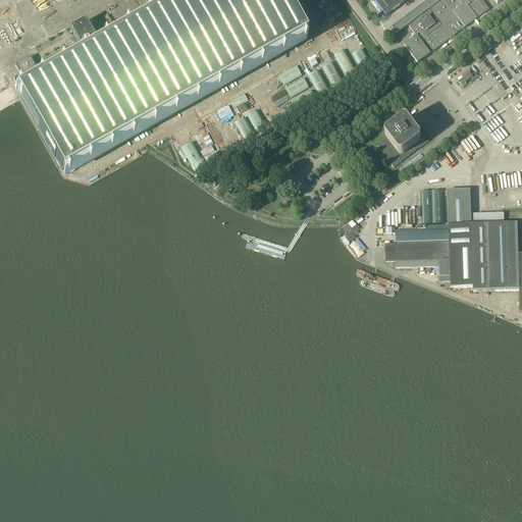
[(98,44),(18,89),(17,89),(66,174),(303,42),(278,0),(171,0),(173,2),(168,5),(164,0),(163,0),(145,11),(147,16),(124,30),(98,44)]
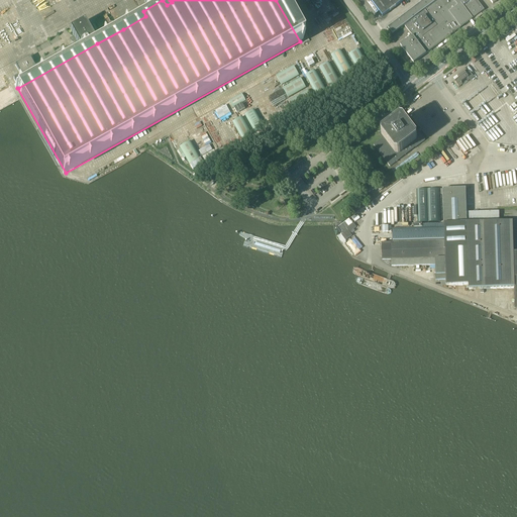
[(370,0),(383,16),(399,4),(395,0),(370,0)]
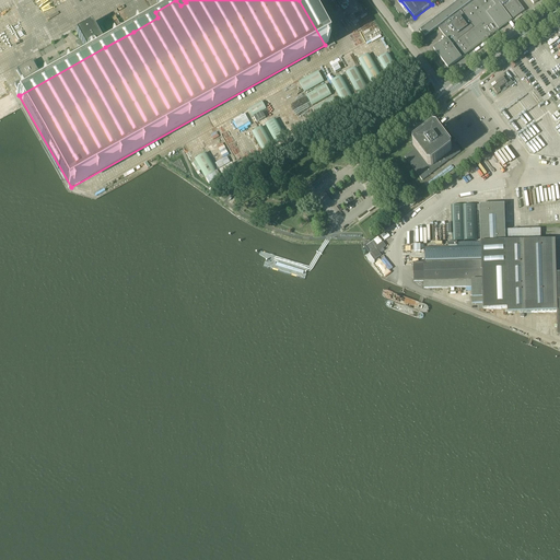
[(529,0),(534,4),(538,0),(475,0),(439,28),(446,39),(433,49),(448,68),(462,58),(525,11),(516,0),(529,0)]
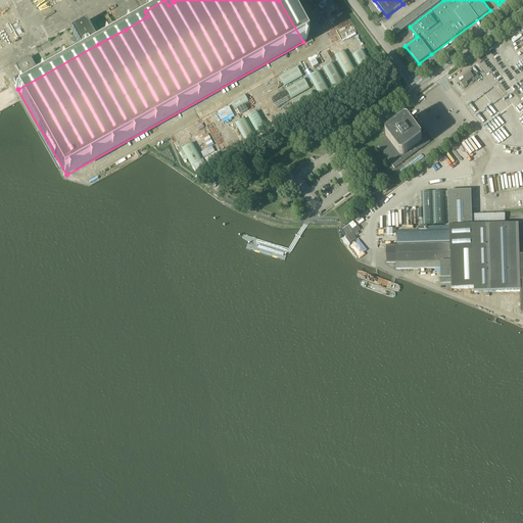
[(431,9),(437,4),(434,0),(429,0),(426,3),(431,9)]
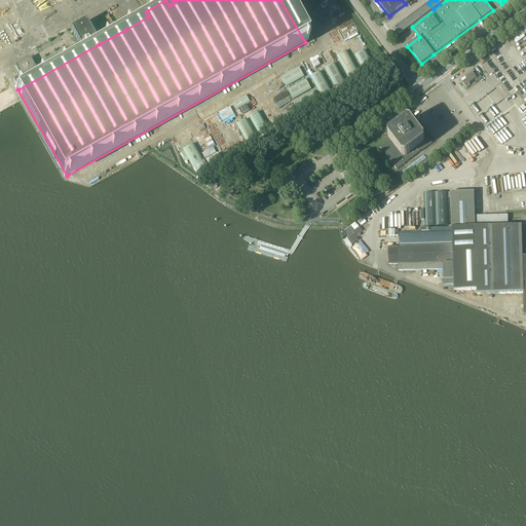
[(426,14),(434,9),(428,3),(421,8),(426,14)]
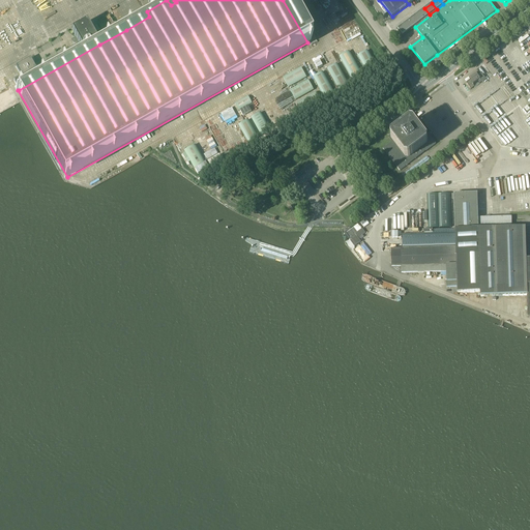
[(418,13),(422,20),(430,15),(424,8),(418,13)]
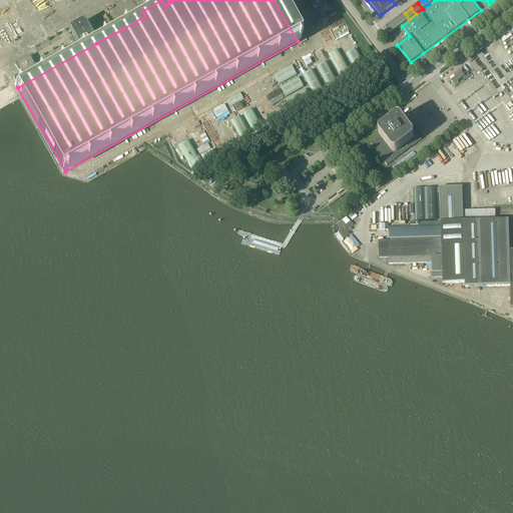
[(403,24),(409,19),(405,13),(398,18),(403,24)]
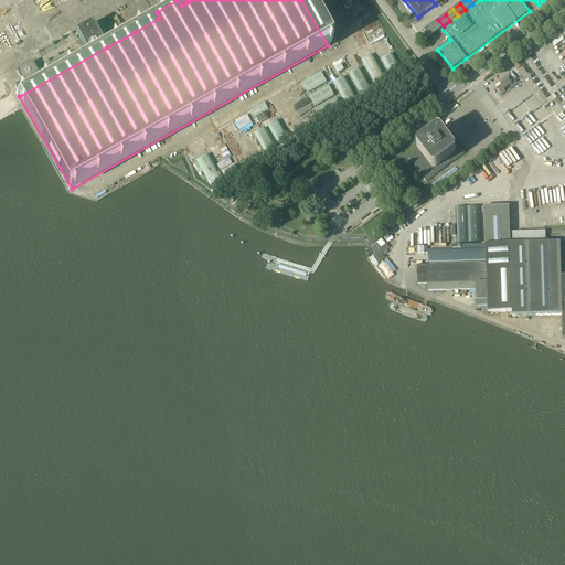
[(436,32),(444,27),(438,20),(430,25),(436,32)]
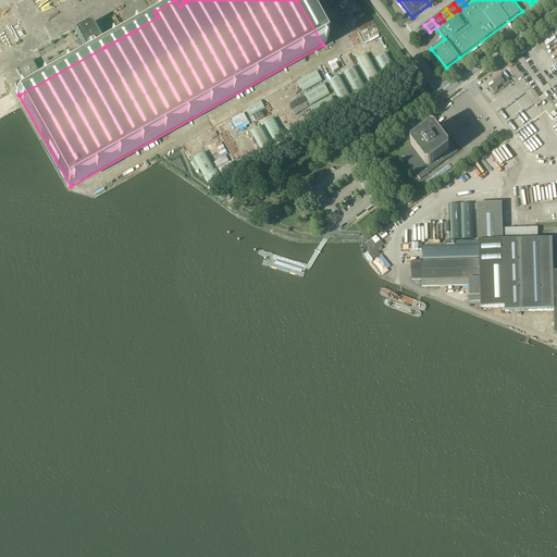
[(20,95),(104,47),(91,23),(75,32),(81,42),(76,45),(76,46),(77,46),(78,47),(79,47),(81,47),(82,47),(82,46),(83,46),(83,47),(38,72),(32,61),(16,70),(22,81),(14,85),(20,95)]
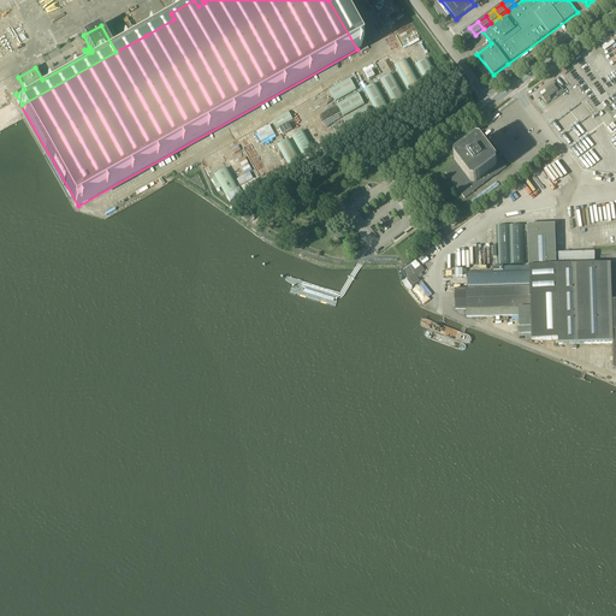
[(467,41),(475,35),(469,28),(462,34),(467,41)]
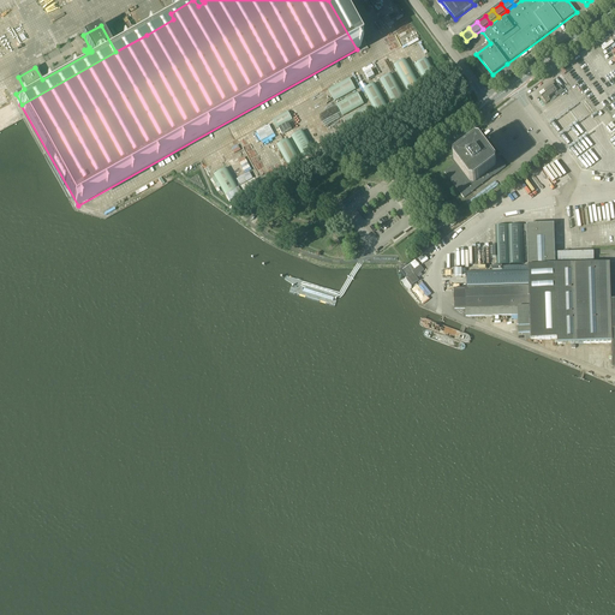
[(416,65),(427,85),(439,79),(427,58),(416,65)]
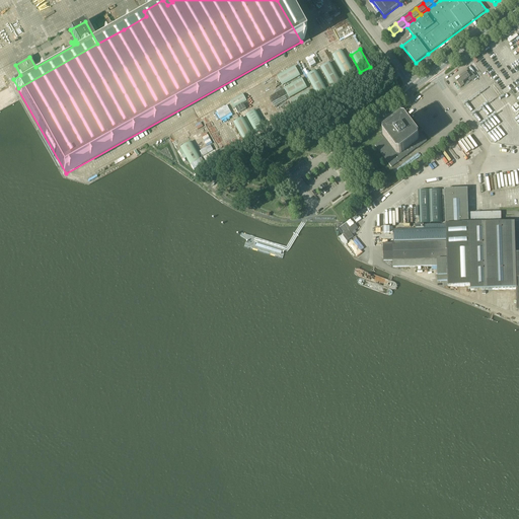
[(332,57),(347,82),(357,77),(343,51),(332,57)]
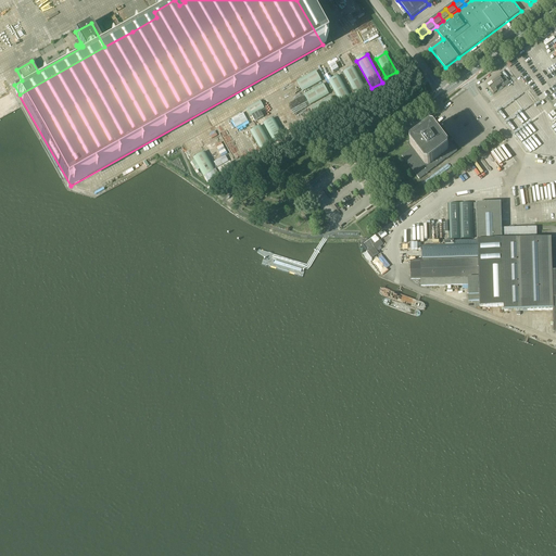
[(344,73),(356,97),(367,90),(354,67),(344,73)]
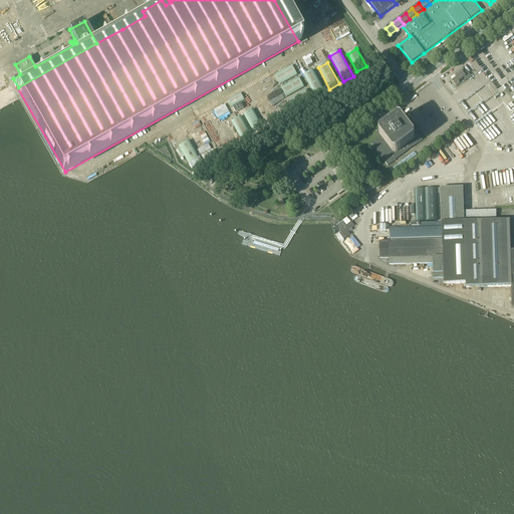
[(280,85),(297,75),(292,65),(274,75),(280,85)]
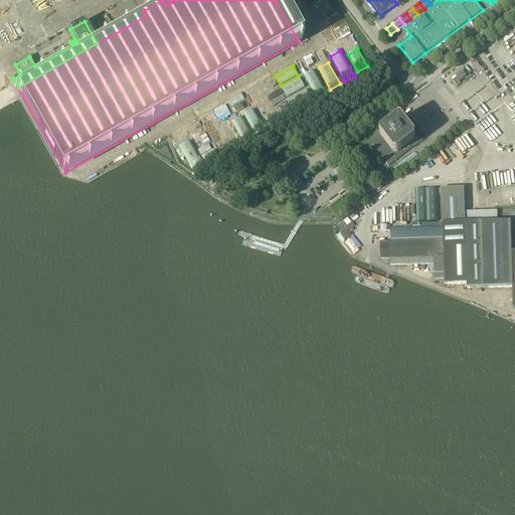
[(304,75),(316,98),(326,92),(314,70),(304,75)]
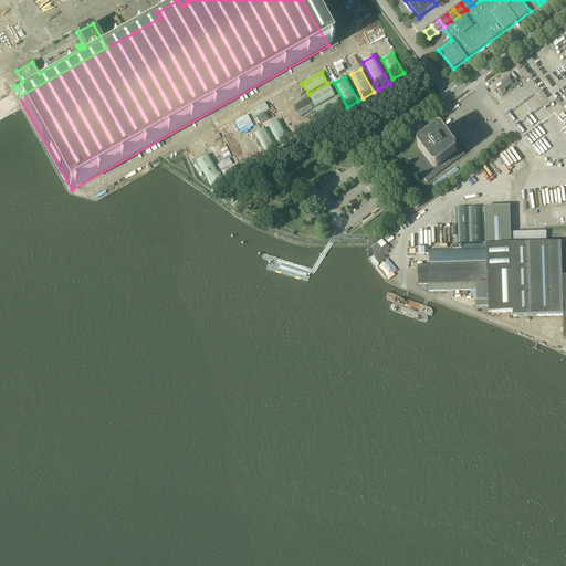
[(514,77),(510,81),(507,77),(501,83),(503,85),(498,90),(503,95),(506,93),(504,91),(510,86),(512,90),(515,87),(520,85),(514,77)]
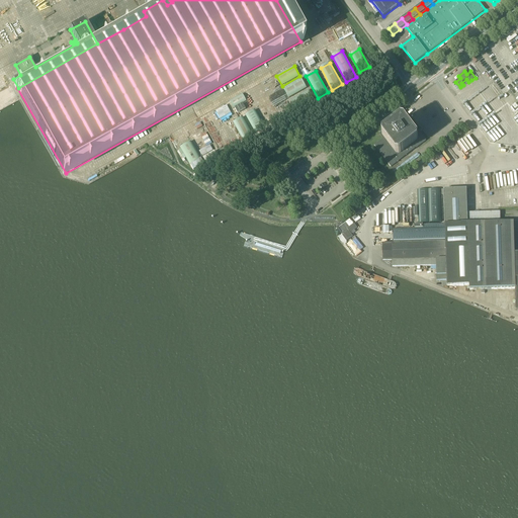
[(0,91),(9,86),(7,84),(7,77),(6,80),(4,79),(0,81),(0,91)]
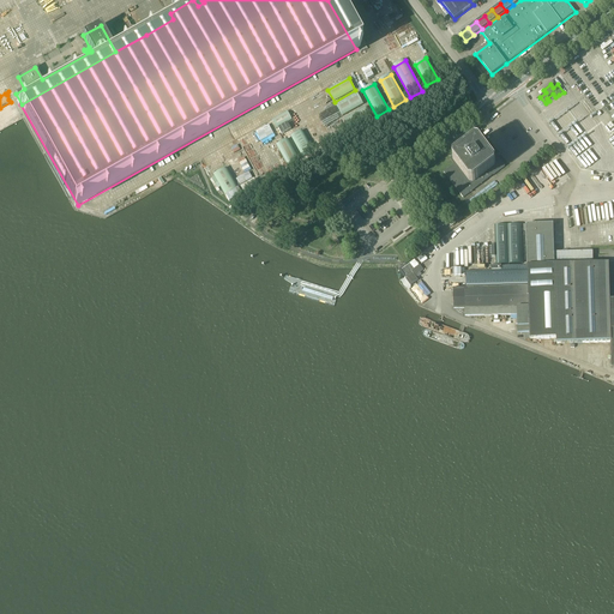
[(336,104),(343,116),(363,104),(357,94),(336,104)]
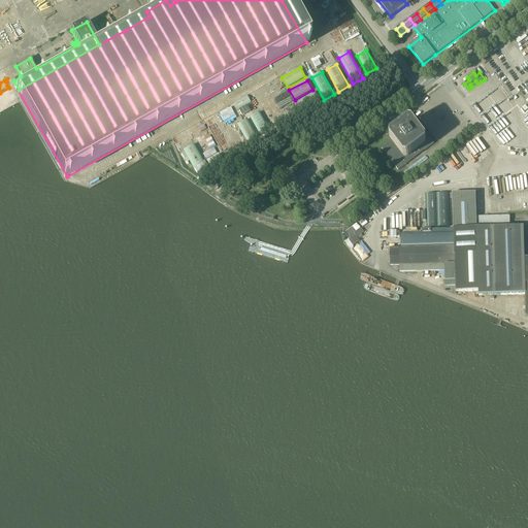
[(315,93),(296,103),(302,112),(320,102),(315,93)]
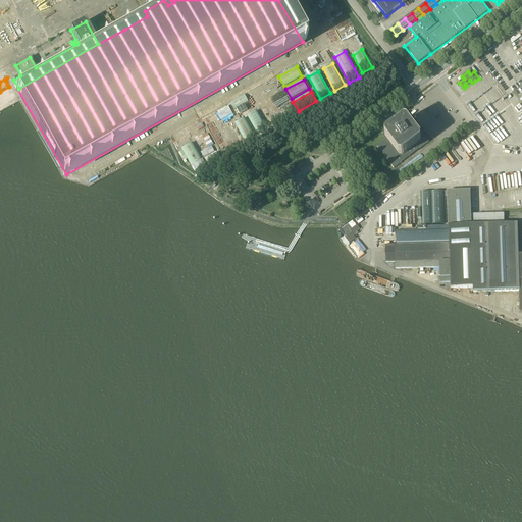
[(235,109),(248,101),(245,95),(231,102),(235,109)]
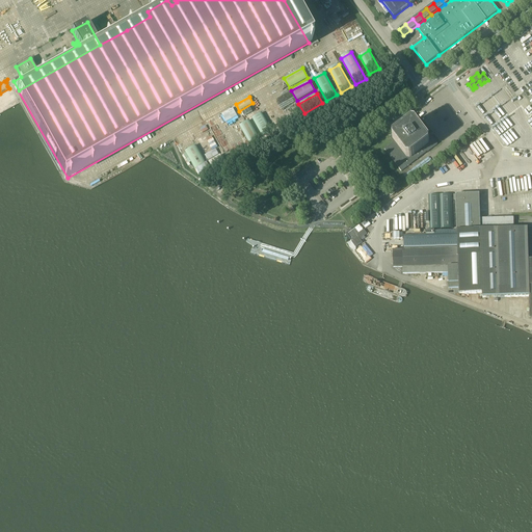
[(262,113),(251,118),(262,137),(272,131),(262,113)]
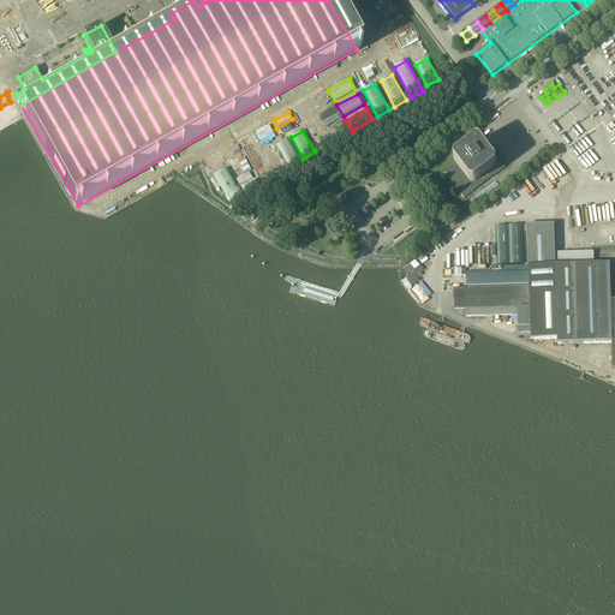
[(320,132),(311,137),(318,149),(330,142),(327,135),(322,137),(320,132)]
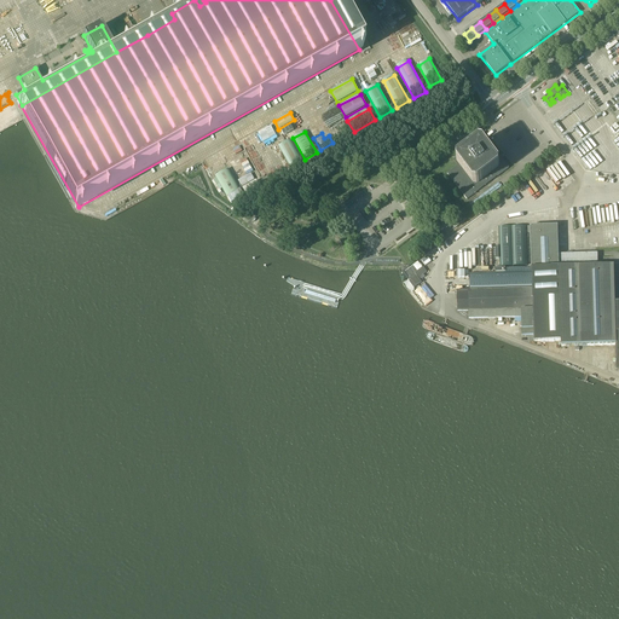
[(467,200),(509,168),(482,133),(463,146),(468,152),(458,160),(458,162),(460,165),(447,174),(467,200)]
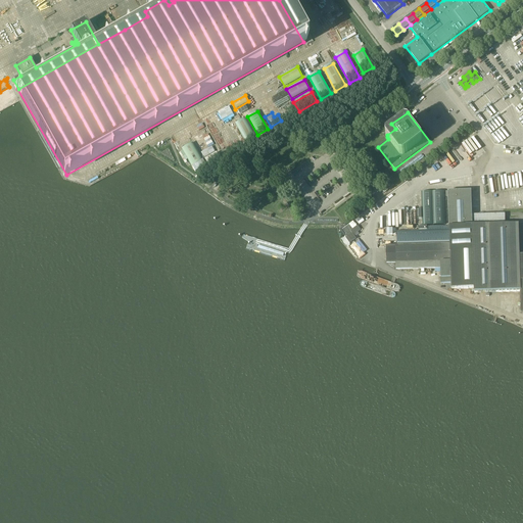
[(235,124),(245,142),(255,136),(245,119),(235,124)]
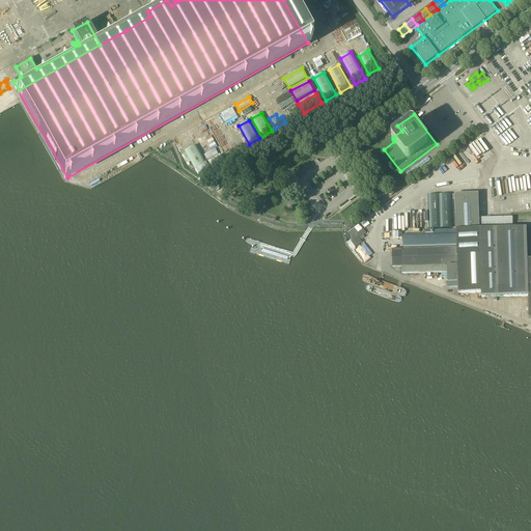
[(196,170),(206,164),(196,145),(185,151),(196,170)]
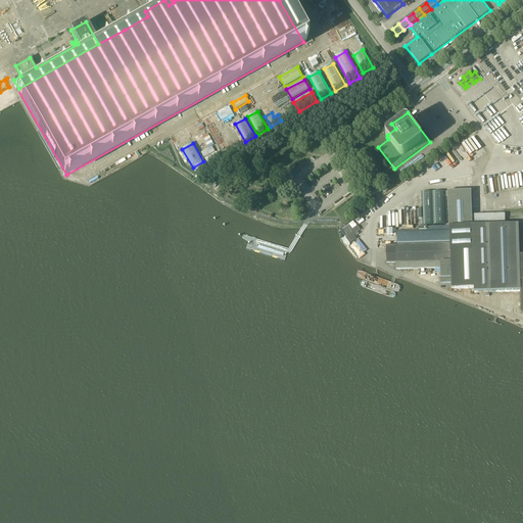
[(204,157),(216,152),(212,147),(202,152),(204,157)]
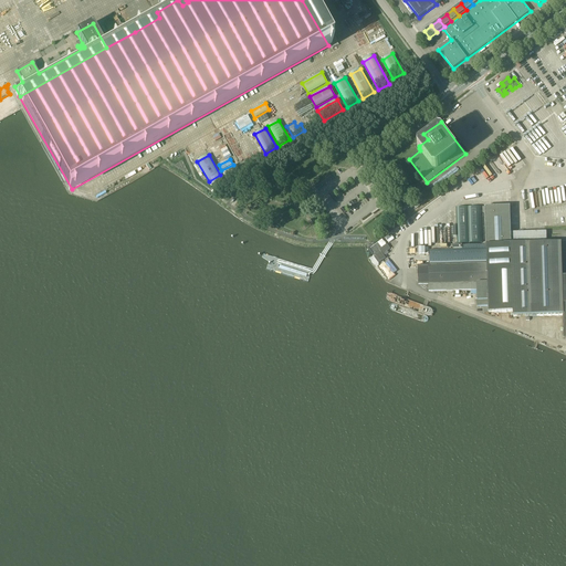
[(226,178),(238,170),(234,165),(222,171),(226,178)]
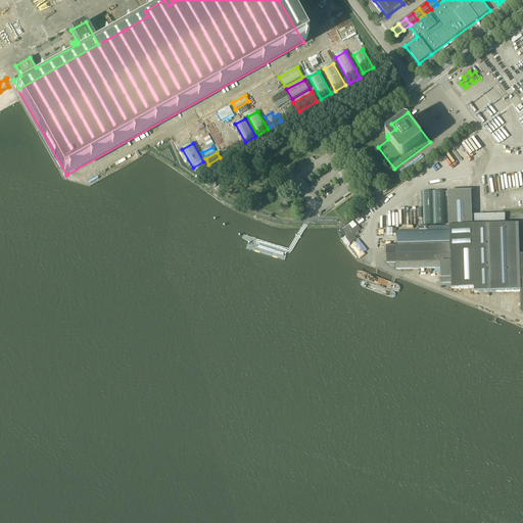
[(384,193),(394,185),(389,179),(379,187),(381,189),(381,190),(384,193)]
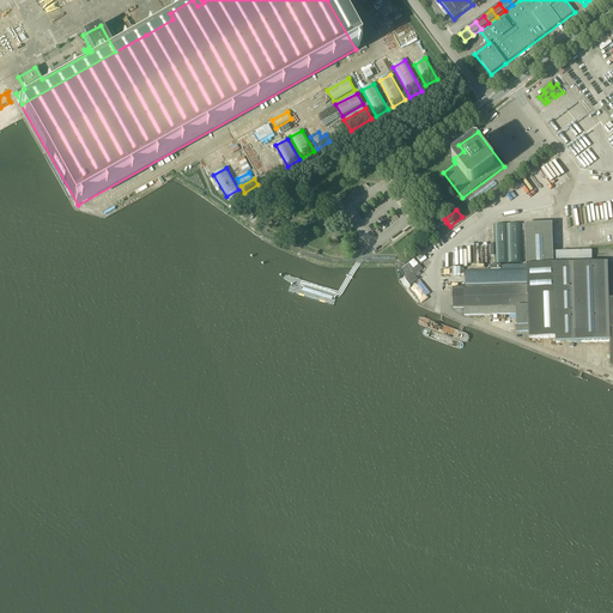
[(552,224),(534,224),(526,225),(527,266),(501,267),(501,266),(491,266),(491,269),(465,269),(465,289),(453,289),(453,309),(462,309),(462,313),(465,313),(465,316),(516,315),(516,321),(517,333),(523,333),(525,339),(528,339),(556,339),(556,344),(610,341),(611,366),(612,366),(612,262),(607,263),(607,260),(594,260),(594,263),(592,263),(592,241),(580,242),(580,252),(569,252),(569,231),(557,231),(557,253),(553,253),(552,224)]
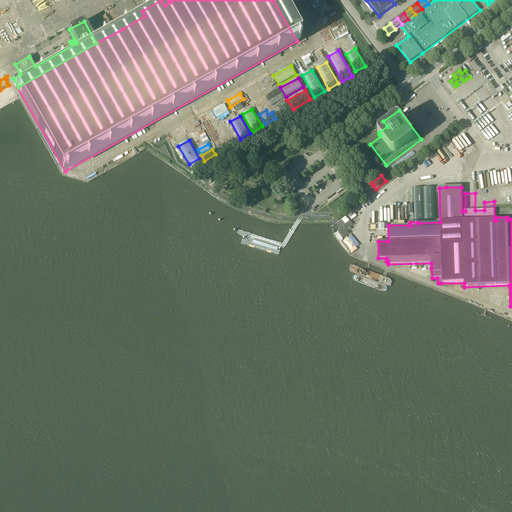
[(424,188),(420,188),(417,188),(419,221),(434,220),(433,188),(424,188)]
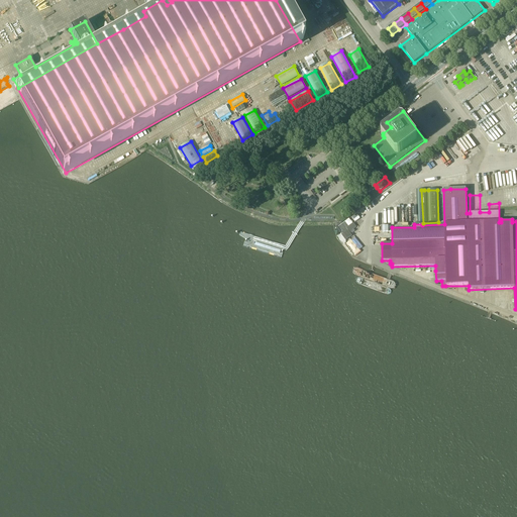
[(368,193),(363,197),(366,201),(371,197),(368,193)]
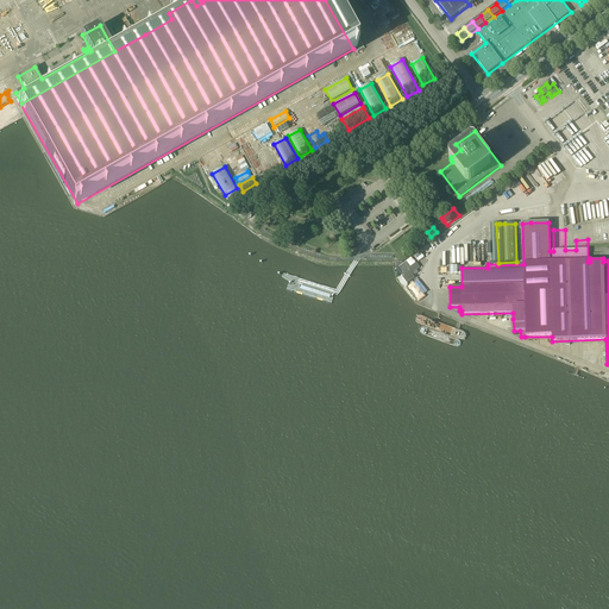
[(410,268),(414,265),(409,259),(400,267),(397,269),(400,271),(403,276),(402,277),(407,284),(414,278),(410,272),(408,270),(410,268)]
